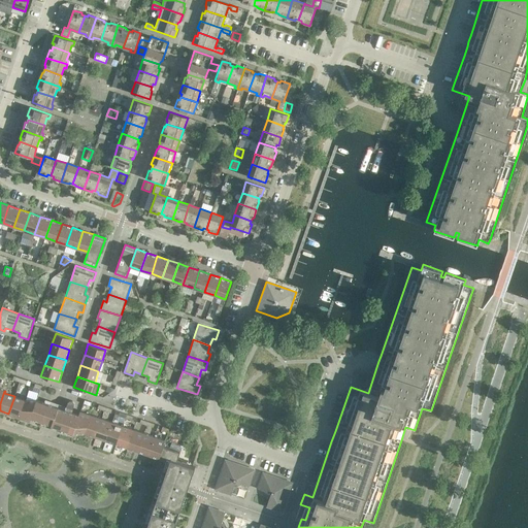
[(25,400),(14,396),(8,414),(19,418),(25,400)]
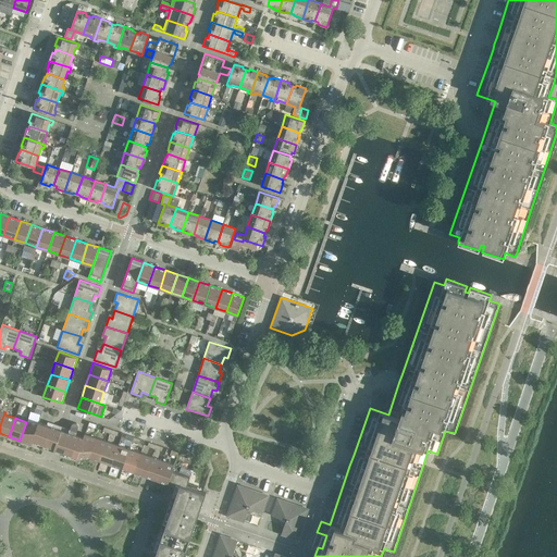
[(48,421),(47,424),(39,422),(33,441),(49,446),(56,448),(77,456),(84,437),(83,437),(76,435),(78,428),(78,426),(78,425),(78,424),(77,423),(76,423),(75,422),(74,423),(73,423),(72,423),(72,424),(72,425),(70,429),(62,426),(58,424),(48,421)]
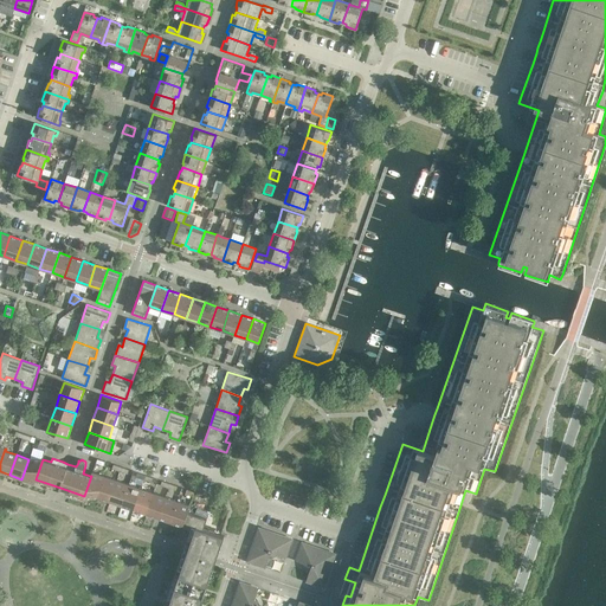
[(28,459),(21,479),(34,483),(36,479),(43,459),(42,459),(28,459)]
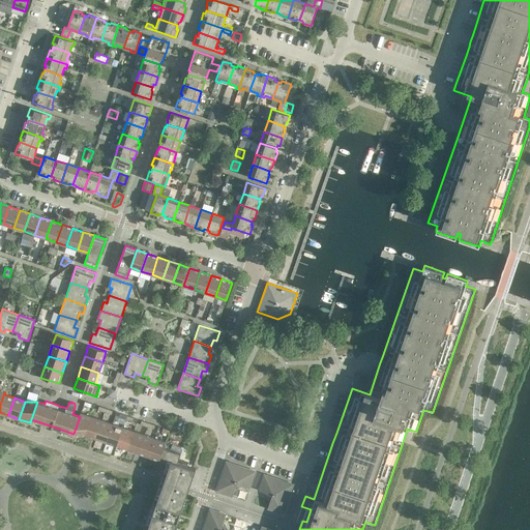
[(80,413),(79,416),(80,416),(74,434),(85,435),(91,417),(80,413)]
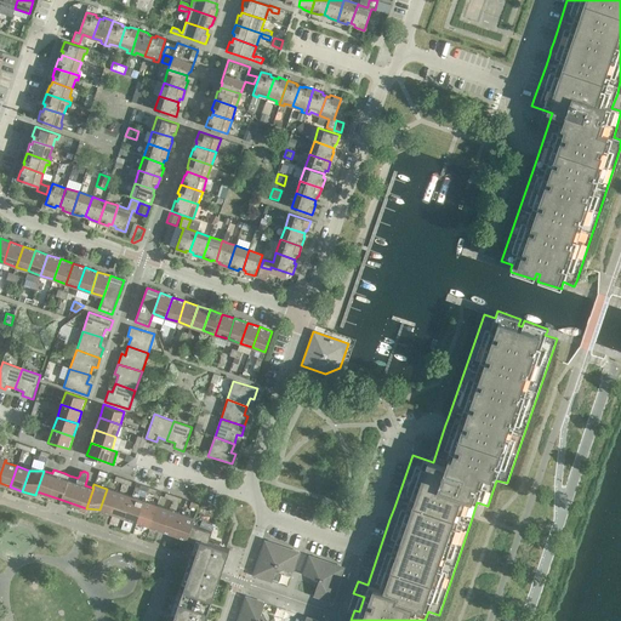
[(120,493),(107,489),(100,510),(113,513),(120,493)]
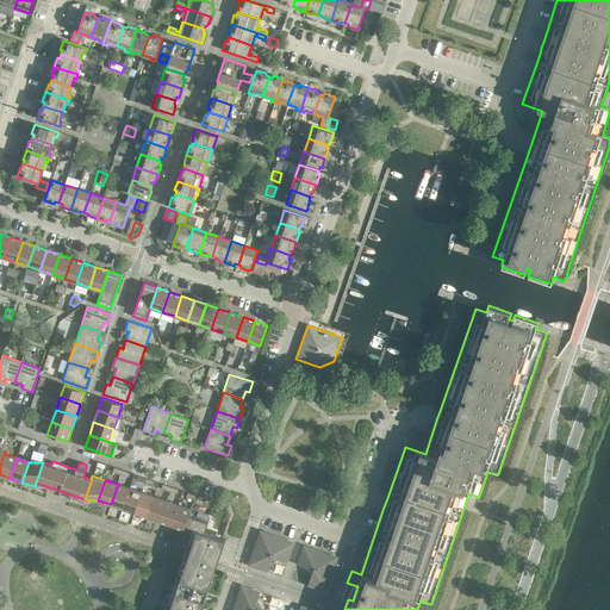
[(130,489),(118,484),(111,504),(123,509),(130,489)]
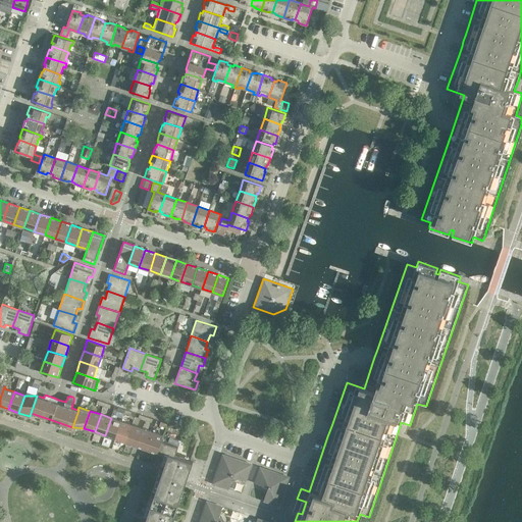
[(121,421),(111,418),(105,435),(115,438),(121,421)]
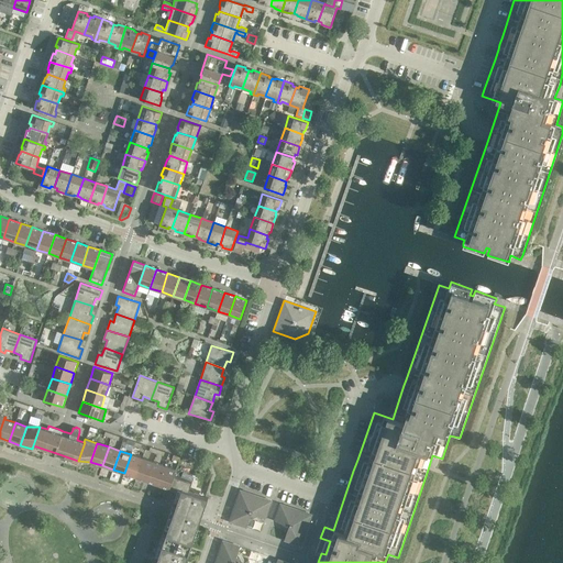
[(142,459),(131,454),(124,473),(136,477),(142,459)]
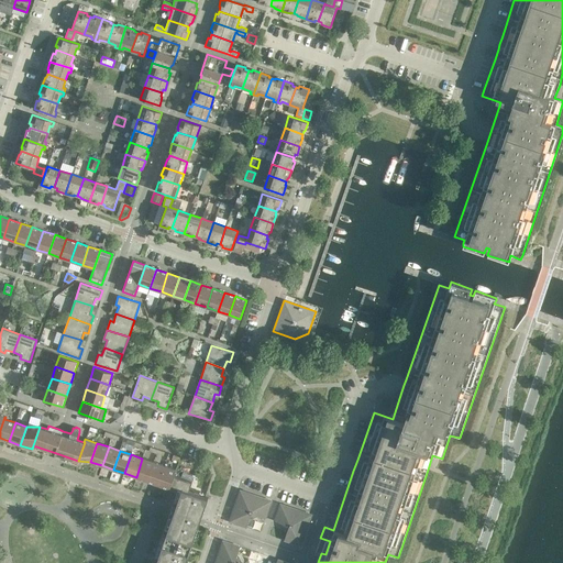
[(154,462),(142,459),(136,477),(147,481),(154,462)]
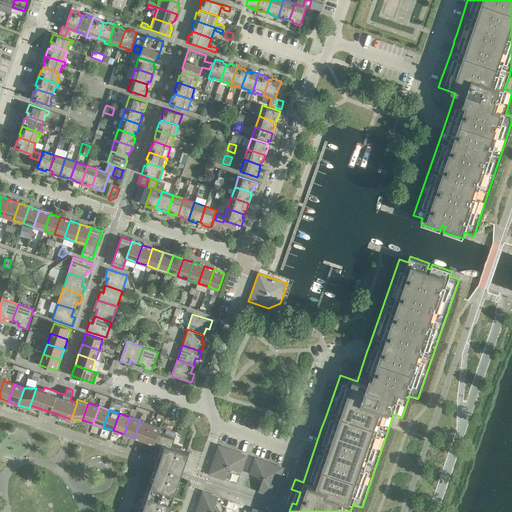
[(150,424),(140,420),(134,437),(144,441),(150,424)]
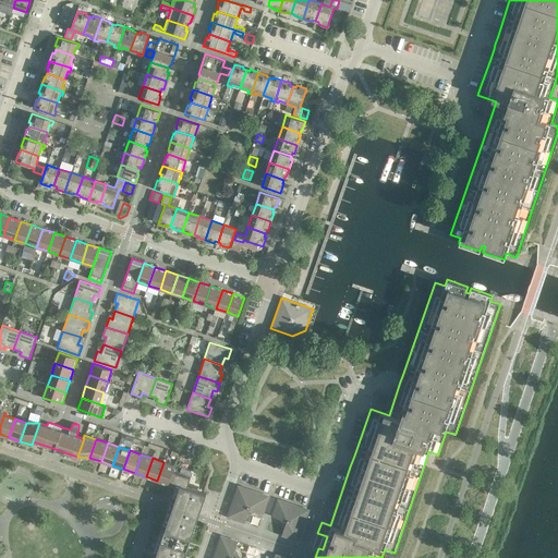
[(174,465),(164,462),(157,481),(168,484),(172,472),(174,465)]
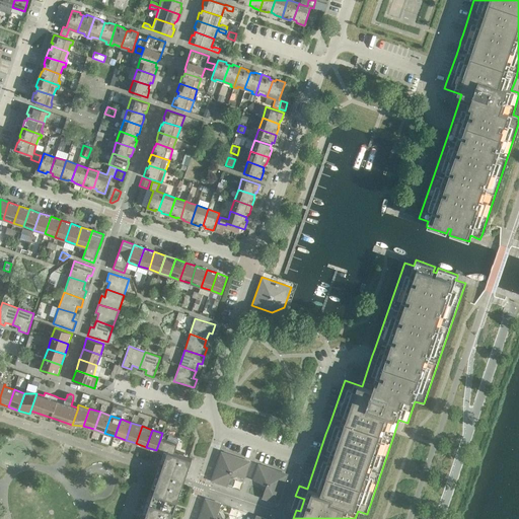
[(168,436),(166,440),(175,444),(177,439),(168,436)]
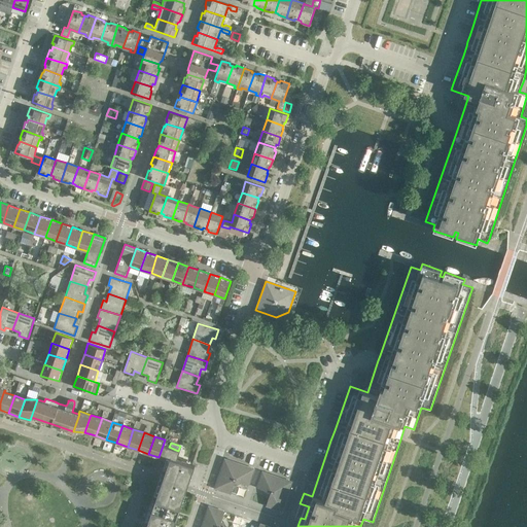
[(180,452),(163,446),(159,457),(170,461),(171,458),(177,460),(180,452)]
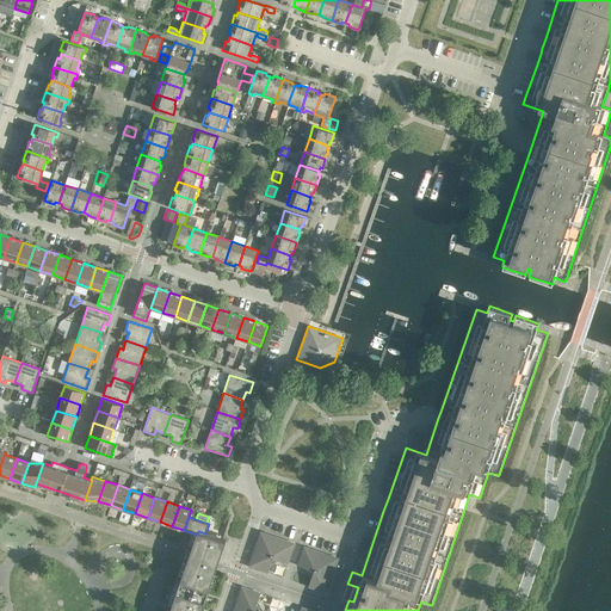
[(198,531),(197,535),(193,543),(190,542),(187,549),(191,550),(189,557),(187,561),(216,571),(216,568),(220,560),(226,541),(205,534),(198,531)]
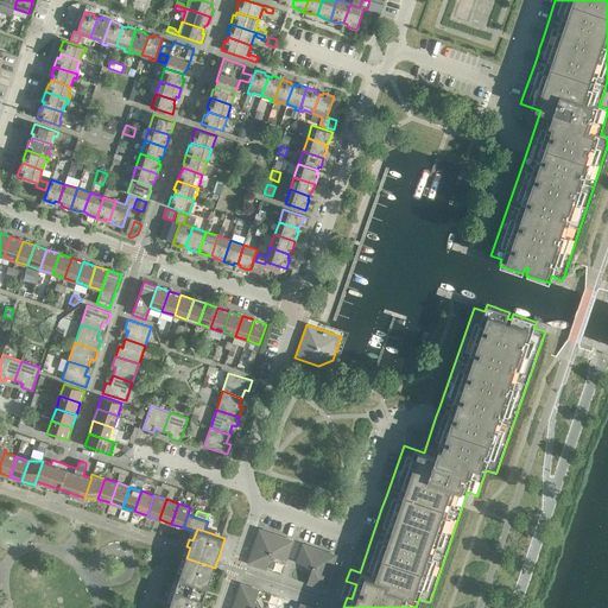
[(271,553),(259,530),(248,563),(266,569),(271,553)]
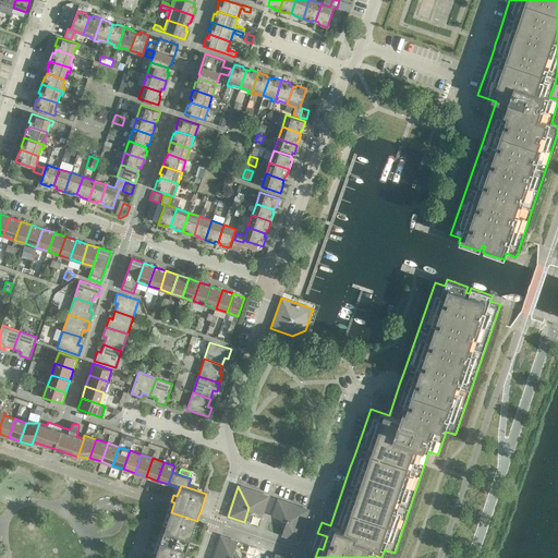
[(269,496),(238,486),(249,508),(264,512),(269,496)]
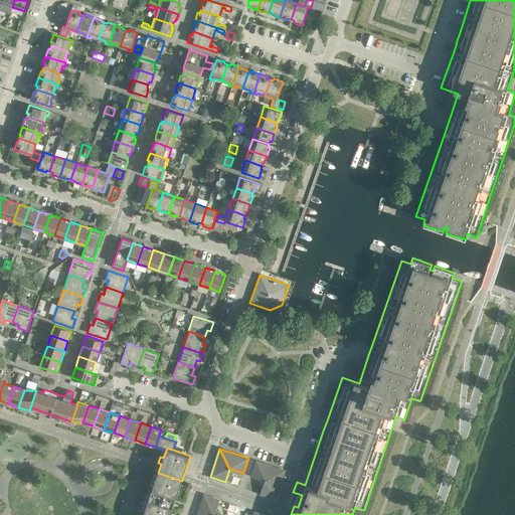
[(256,461),(251,476),(266,481),(285,471),(256,461)]
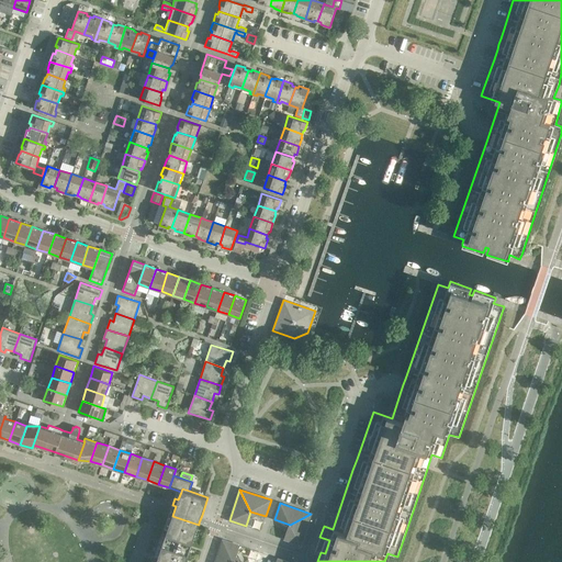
[(328,513),(324,526),(333,529),(337,516),(328,513)]
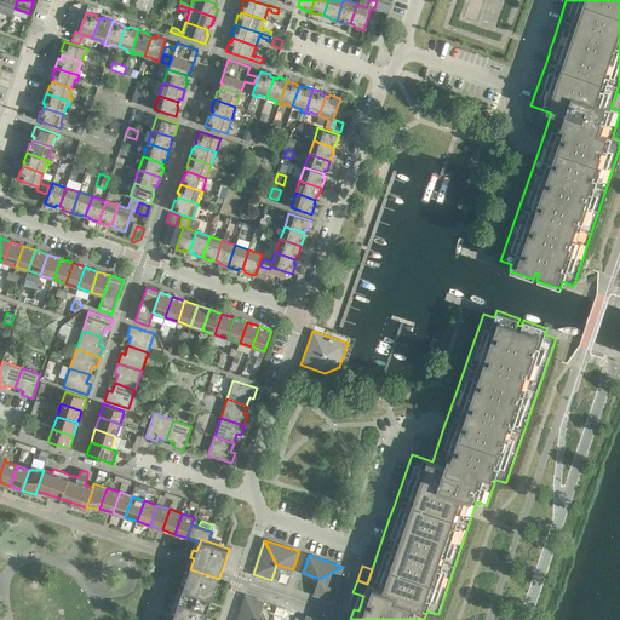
[(332,601),(343,567),(320,579),(314,595),(332,601)]
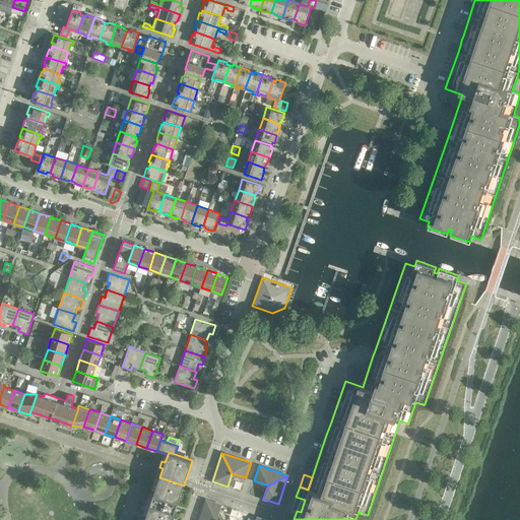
[(184,485),(159,477),(155,489),(152,488),(150,493),(153,494),(150,505),(174,513),(184,485)]
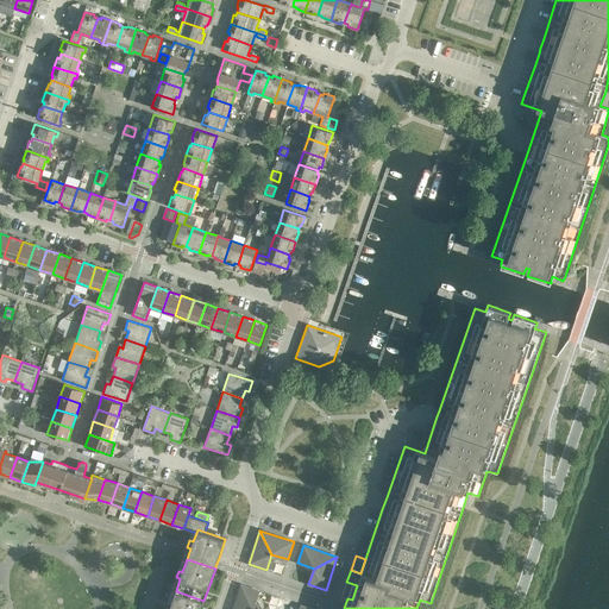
[(357,585),(346,582),(341,596),(347,598),(352,600),(357,585)]
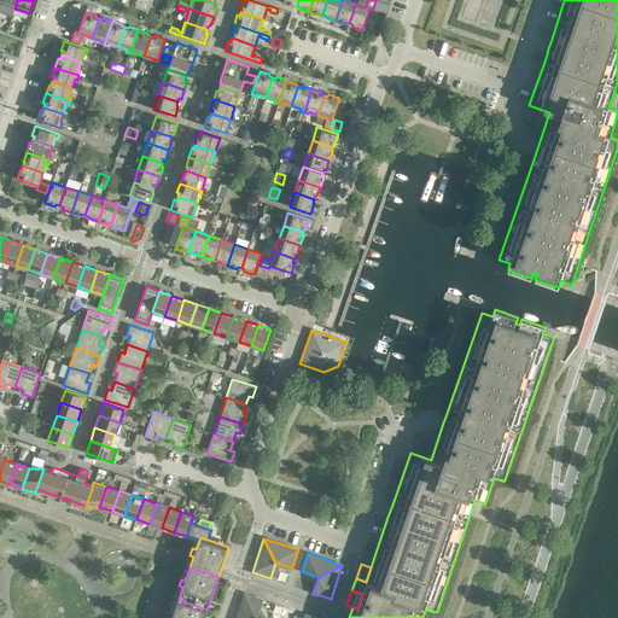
[(262,600),(245,594),(235,617),(252,617),(257,616),(262,600)]
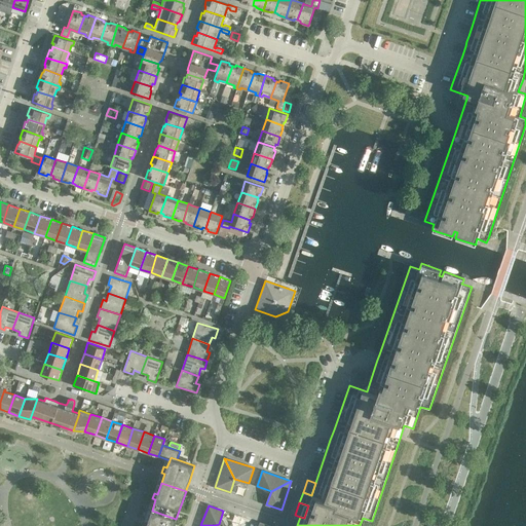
[(174,525),(176,519),(152,511),(148,521),(145,520),(143,525),(145,525),(174,525)]
